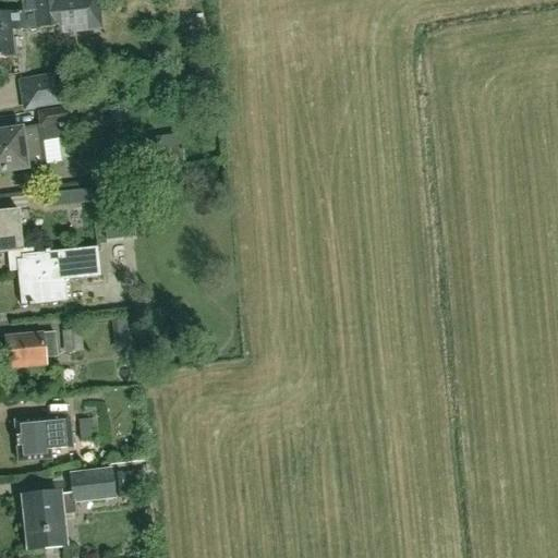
[(0,12),(0,58),(13,58),(10,32),(57,26),(58,35),(102,31),(98,0),(20,0),(21,11),(0,12)]
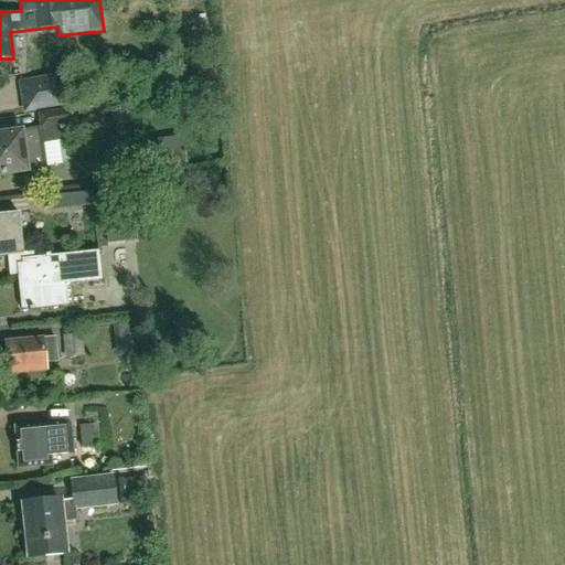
[(27,78),(29,97),(30,112),(56,108),(62,107),(59,75),(27,78)]
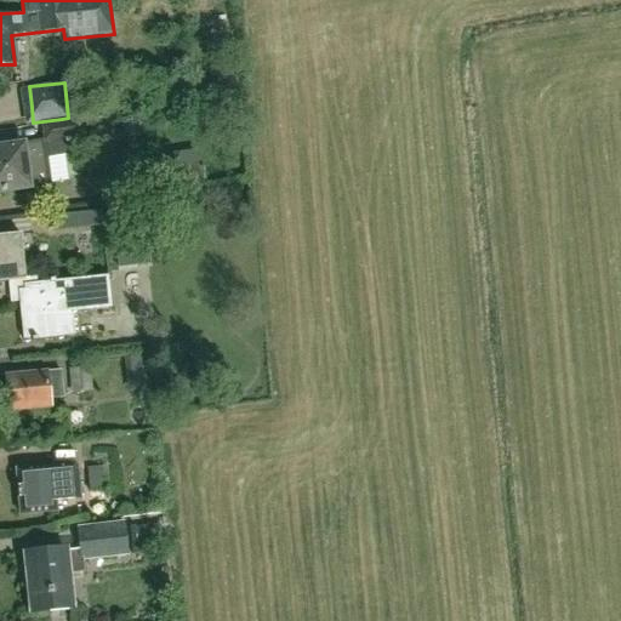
[(68,138),(73,137),(70,121),(40,126),(43,141),(0,147),(0,192),(50,184),(45,158),(70,153),(68,138)]
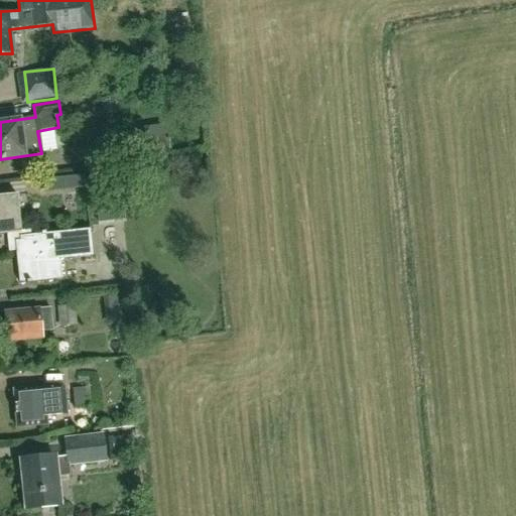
[(146,134),(122,138),(93,143),(97,167),(150,159),(146,134)]
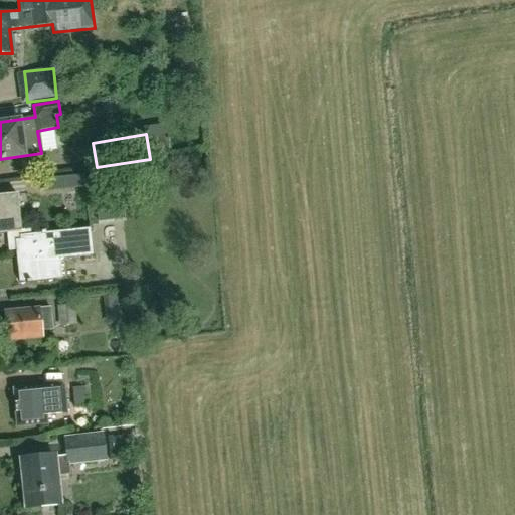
[(46,191),(81,187),(80,175),(44,179),(46,191)]
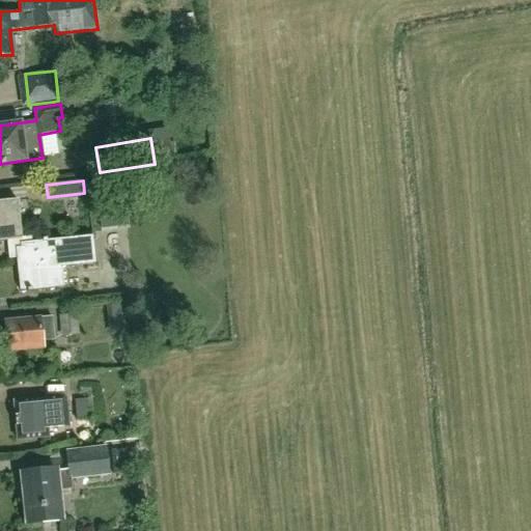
[(29,236),(21,238),(17,200),(0,201),(0,241),(11,241),(11,249),(21,248),(21,244),(30,243),(29,236)]
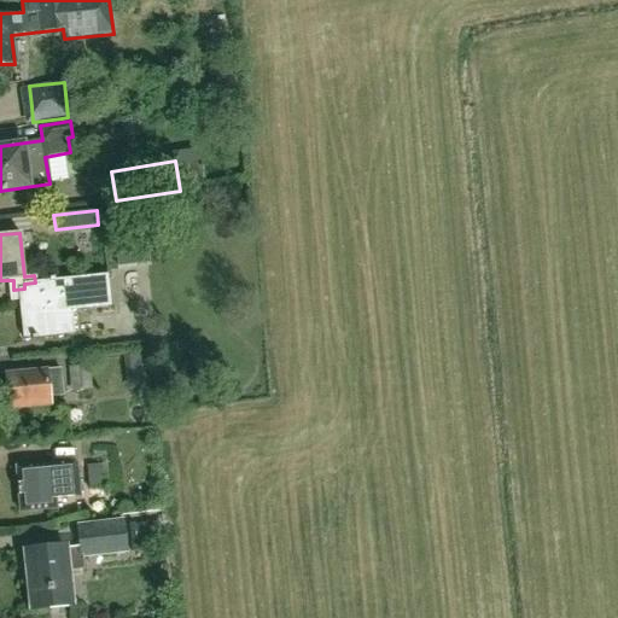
[(24,289),(13,290),(13,291),(18,291),(23,338),(31,337),(31,340),(36,339),(36,337),(45,337),(45,338),(74,336),(73,310),(110,307),(106,274),(54,280),(54,278),(48,278),(48,281),(35,283),(24,284),(24,289)]
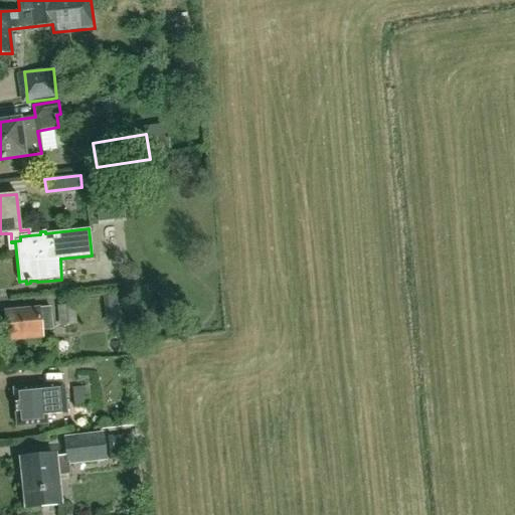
[(103,298),(106,325),(123,323),(120,296),(103,298)]
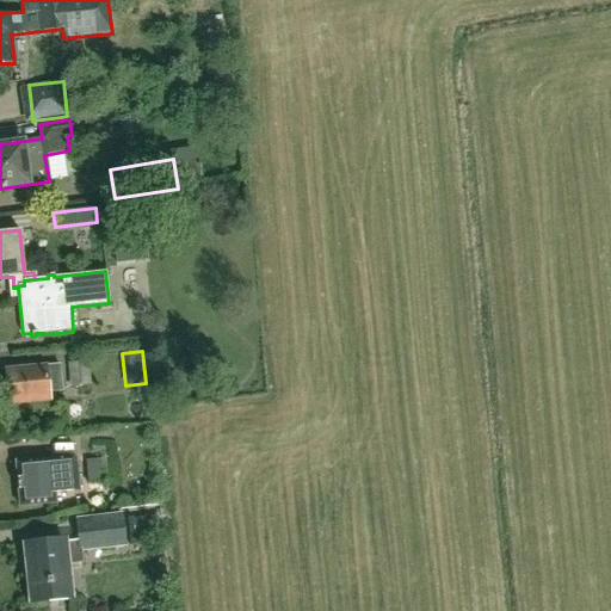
[(87,386),(85,362),(71,363),(73,387),(87,386)]
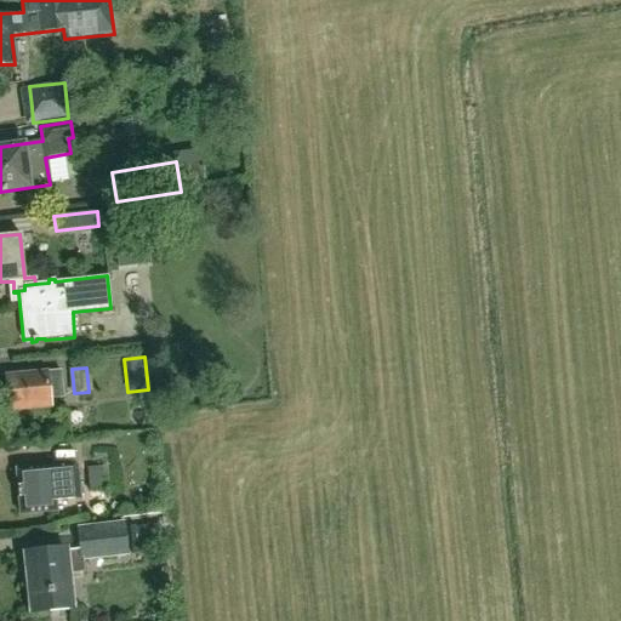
[(64,397),(61,370),(7,376),(10,410),(51,406),(50,398),(64,397)]
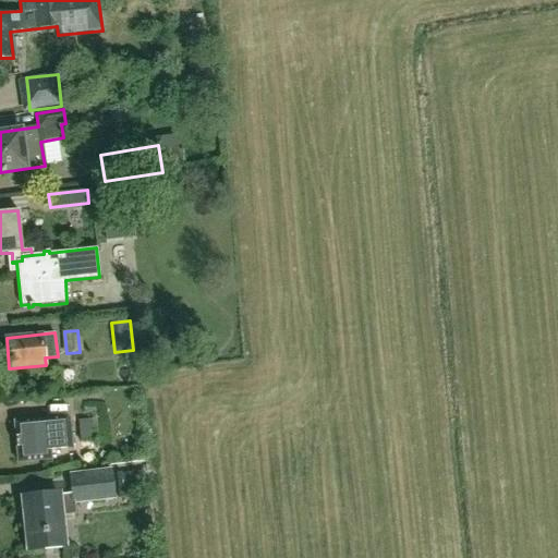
[(50,449),(72,447),(69,416),(47,419),(47,417),(13,421),(17,462),(51,458),(50,449)]
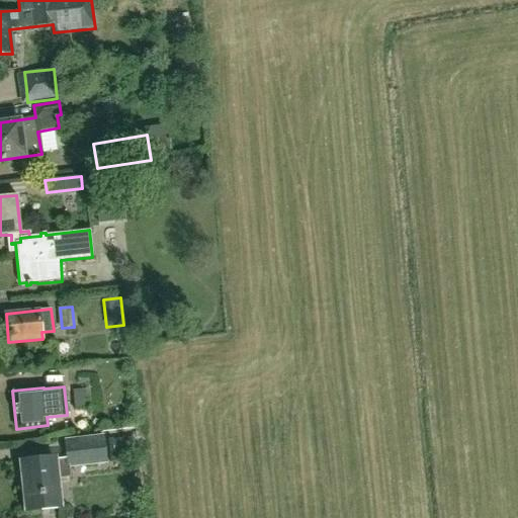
[(74,411),(89,409),(87,389),(73,391),(74,411)]
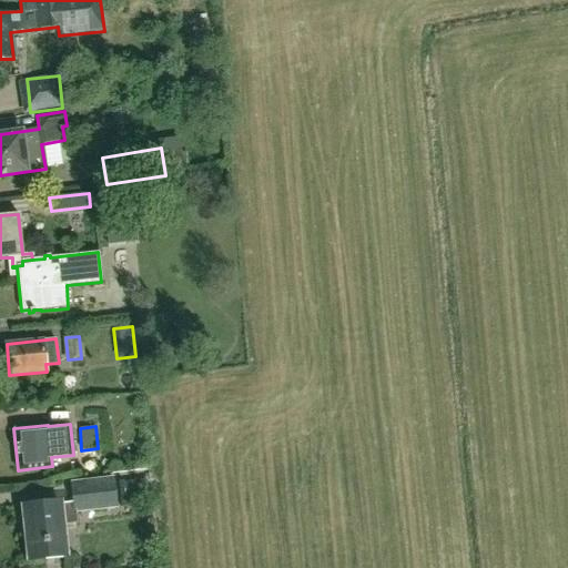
[(72,501),(60,504),(59,501),(22,506),(29,561),(66,557),(62,524),(75,521),(74,509),(115,504),(112,478),(70,483),(72,501)]
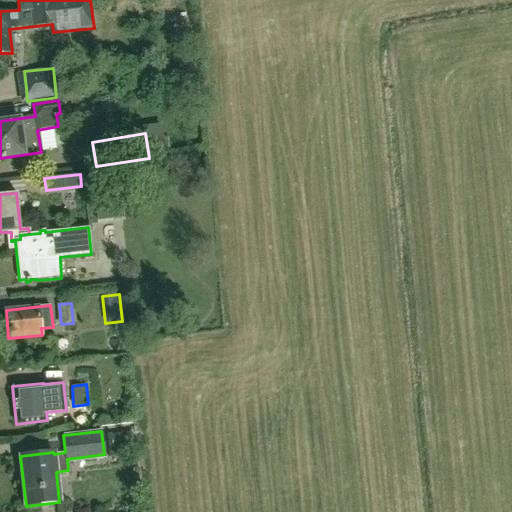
All buildings are outlined.
